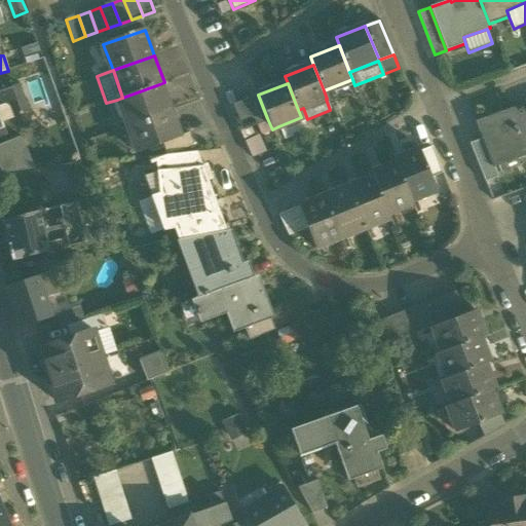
[(117,100),(126,126),(170,111),(159,84),(122,98),(117,100)]
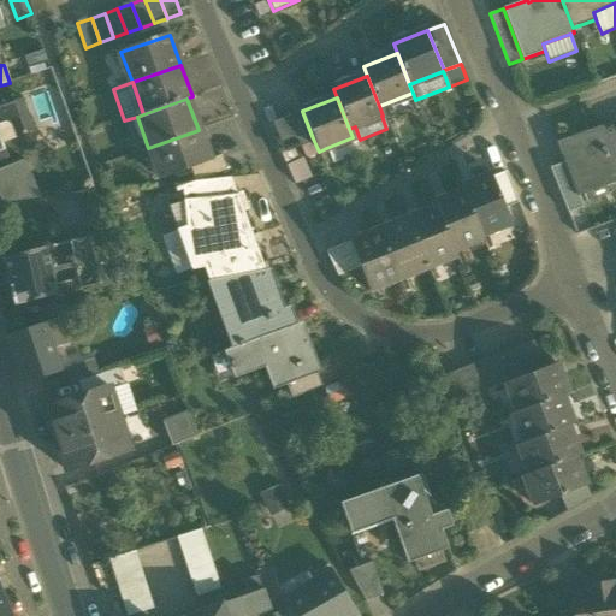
[(0,124),(10,122),(15,138),(33,132),(22,100),(0,106),(0,124)]
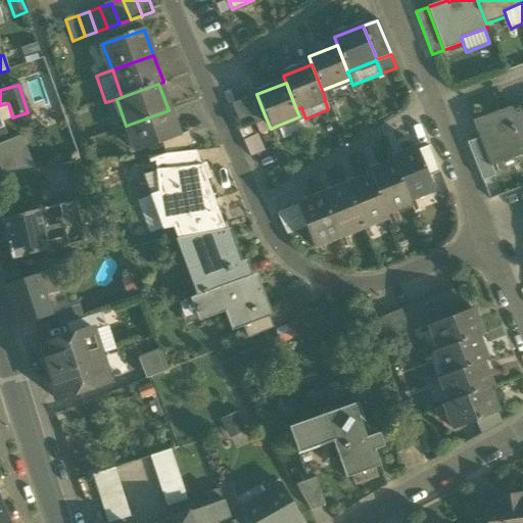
[(232,104),(241,127),(266,117),(256,94),(232,104)]
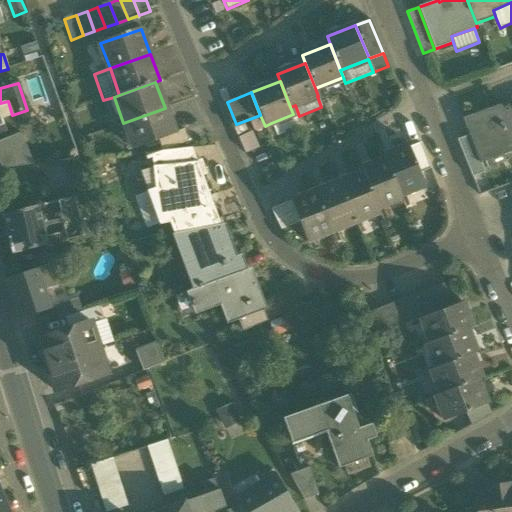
[(13,116),(12,115),(8,101),(0,103),(0,117),(1,120),(13,116)]
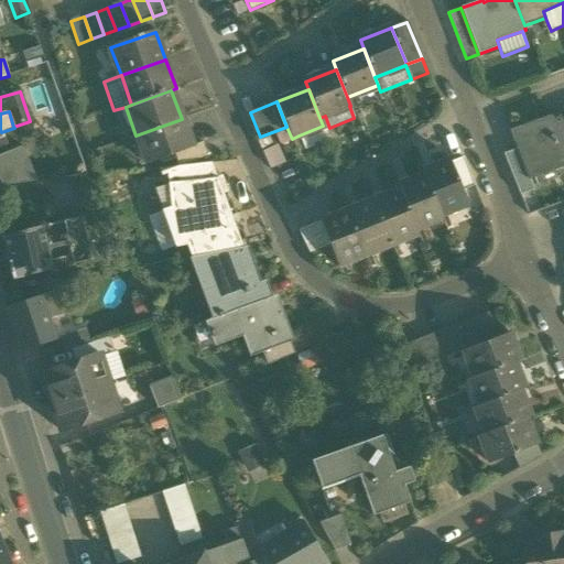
[(324,129),(329,128),(325,116),(320,118),(323,126),(324,129)]
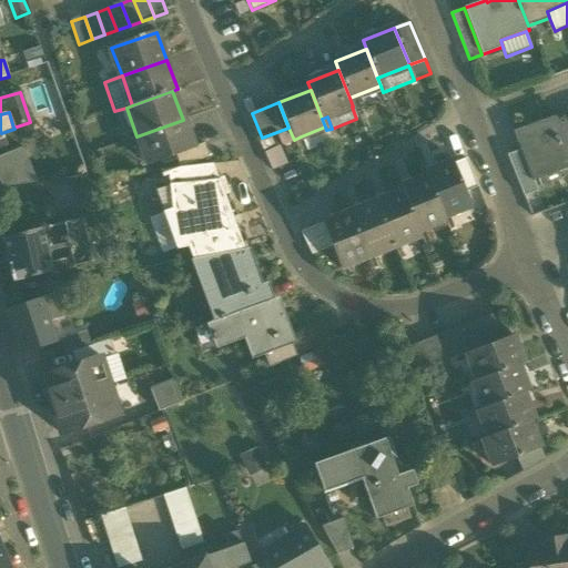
[(193,148),(183,120),(137,137),(148,165),(175,155),(194,149),(193,148)]
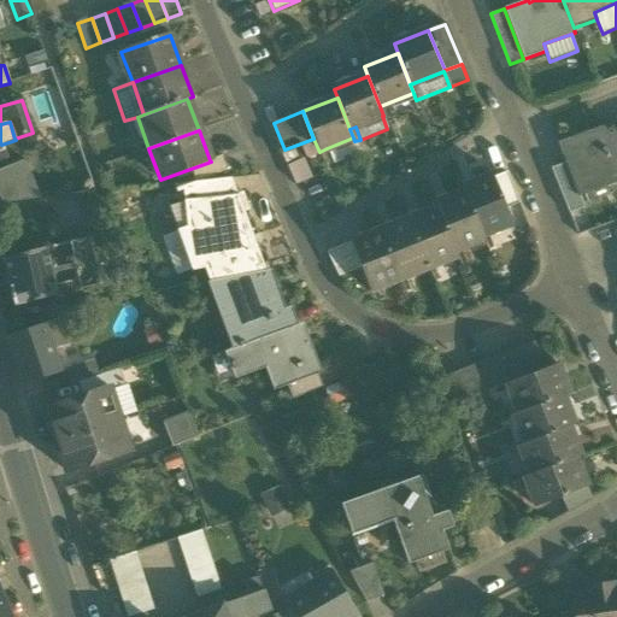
[(607,187),(616,183),(616,135),(616,133),(598,139),(594,130),(558,144),(565,164),(579,198),(580,197),(581,197),(577,187),(604,178),(607,187)]
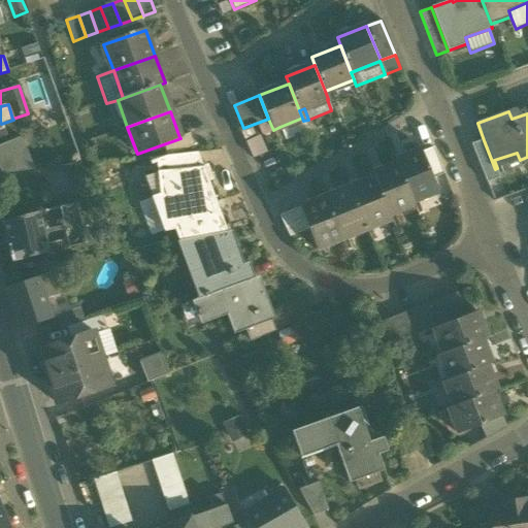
[(307,131),(303,121),(302,118),(279,127),(285,140),(307,131)]
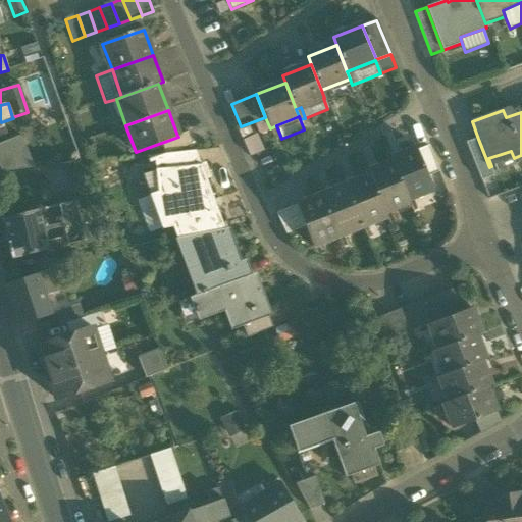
[(161,143),(165,154),(192,145),(188,132),(177,136),(178,137),(161,143)]
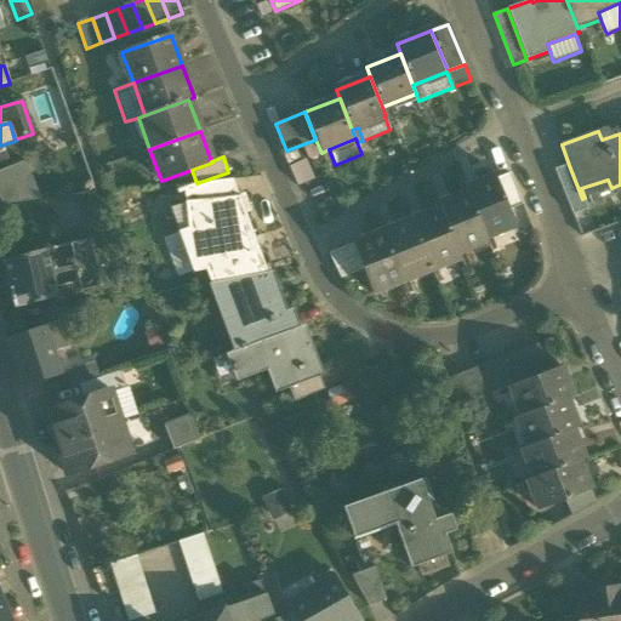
[(288,167),(296,187),(314,180),(306,159),(288,167)]
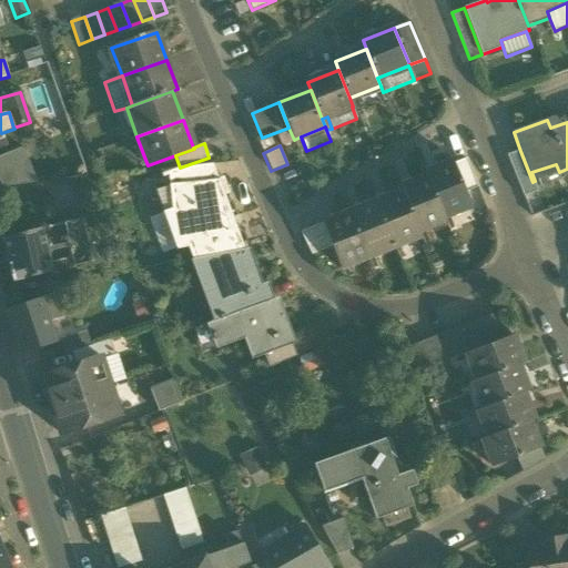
[(0,181),(2,188),(37,182),(22,148),(0,156),(0,181)]
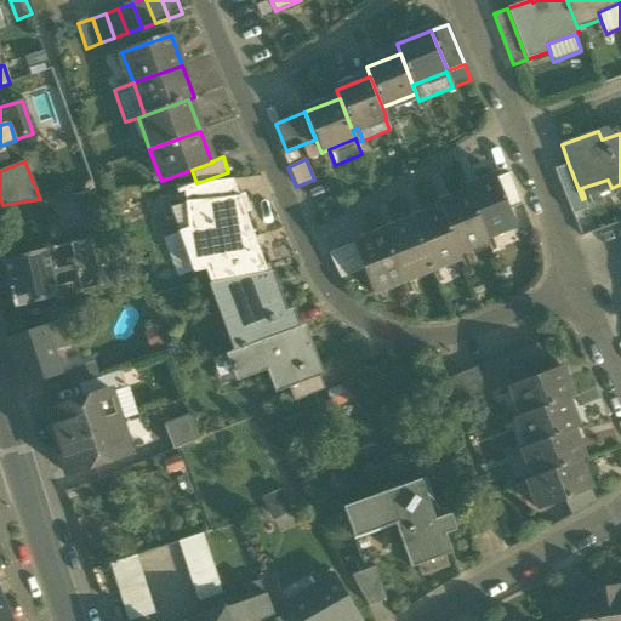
[(569,165),(554,170),(573,215),(587,210),(584,198),(582,199),(569,165)]
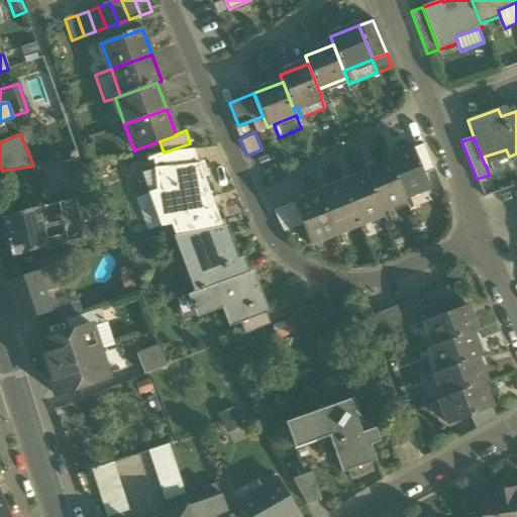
[(387,156),(388,160),(402,194),(427,184),(411,145),(387,156)]
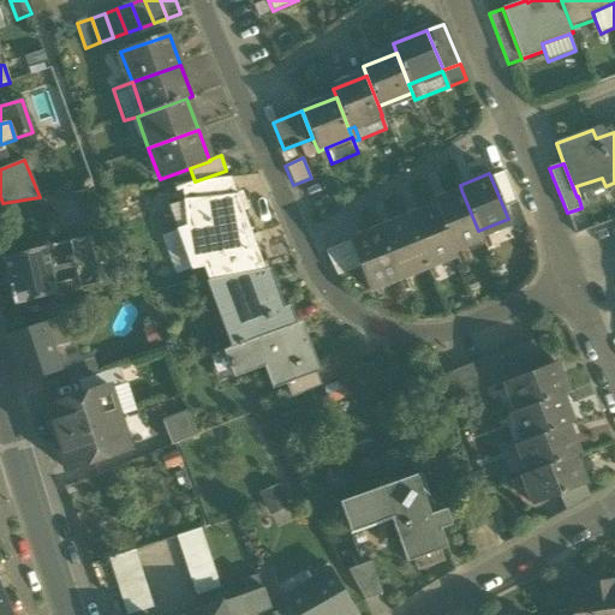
[(183,186),(184,201),(236,195),(230,178),(195,181),(183,186)]
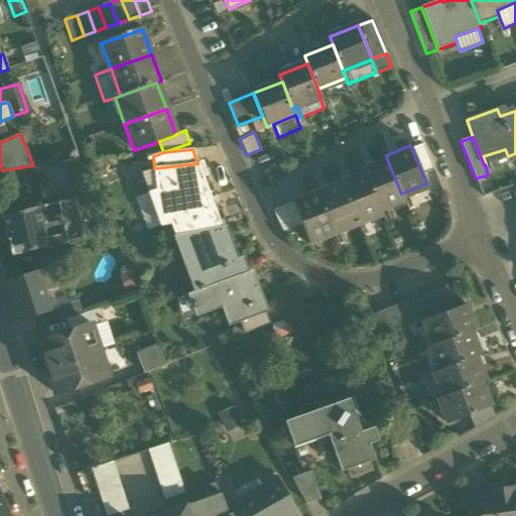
[(483,156),(486,164),(508,156),(505,149),(483,156)]
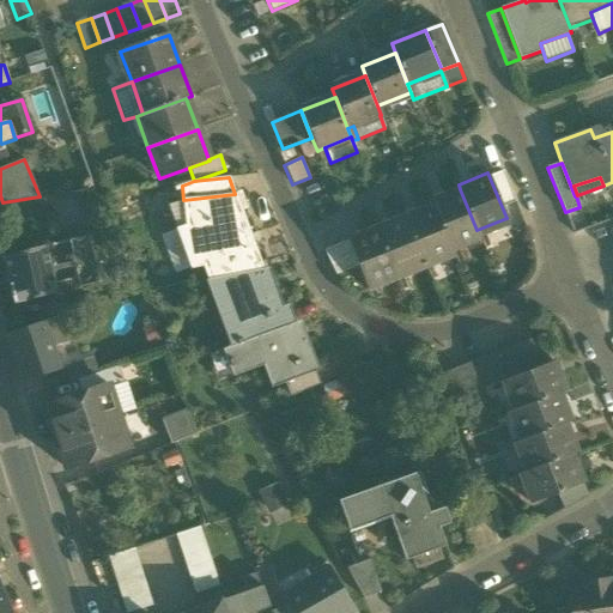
[(168,206),(176,230),(186,226),(183,200),(182,186),(175,188),(180,202),(168,206)]
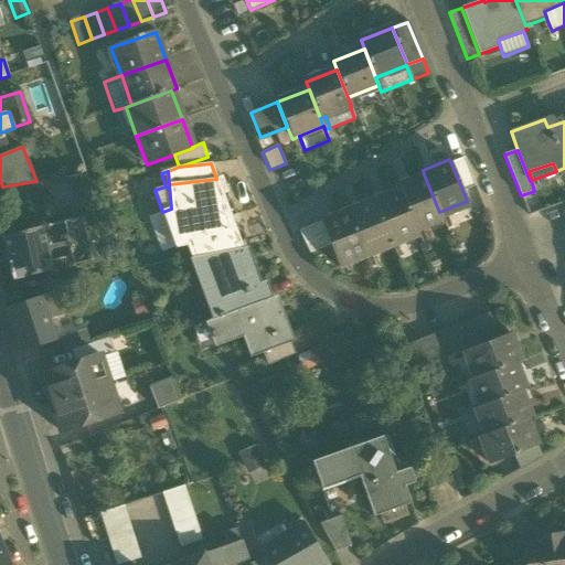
[(398,184),(400,189),(415,226),(440,215),(439,212),(424,174),(398,184)]
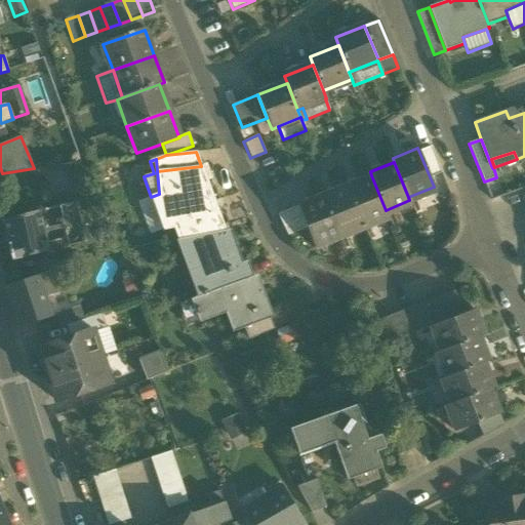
[(201,166),(157,171),(159,194),(151,197),(163,230),(174,228),(178,240),(228,230),(225,230),(202,167),(201,167),(201,166)]
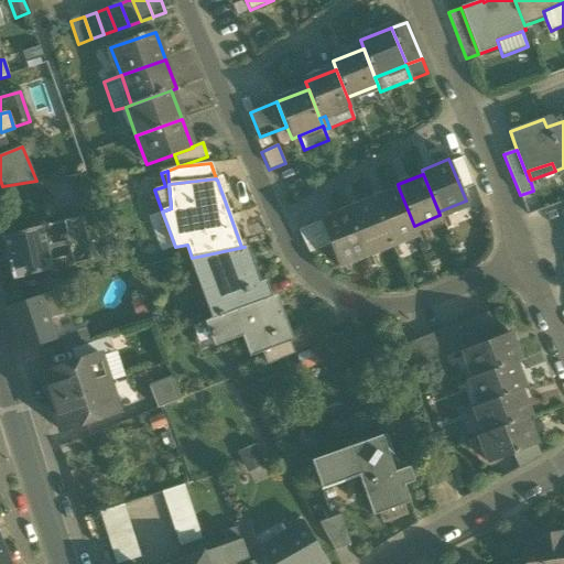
[(399,188),(372,199),(389,240),(415,229),(414,226),(399,188)]
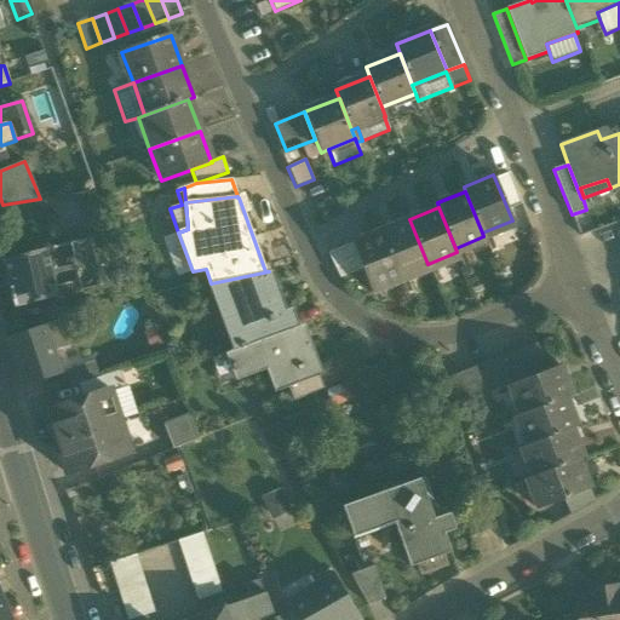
[(409,219),(382,230),(400,276),(428,264),(409,219)]
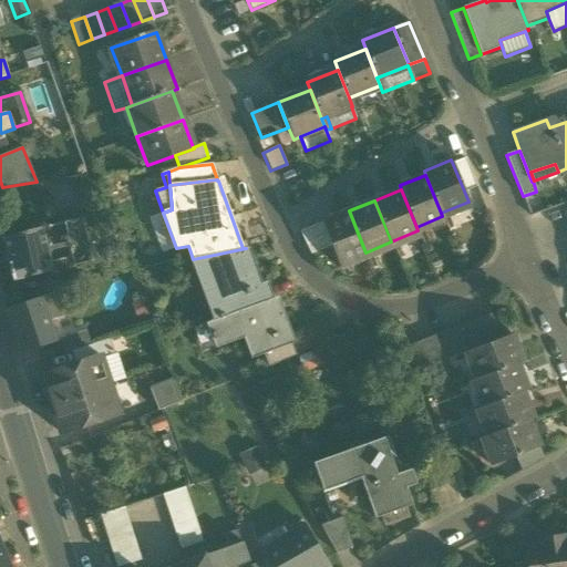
[(391,241),(393,247),(420,237),(419,233),(445,222),(443,217),(470,207),(468,202),(441,213),(442,216),(416,227),(418,230),(391,241)]
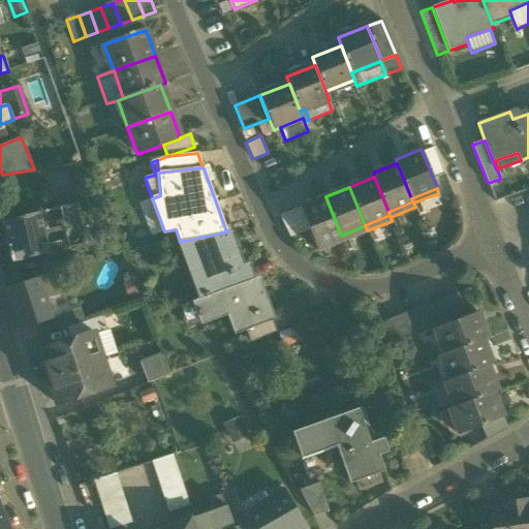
[(343,241),(341,236),(325,196),(300,207),(301,208),(309,229),(317,251),(319,250),(320,252),(342,243),(342,241),(343,241)]
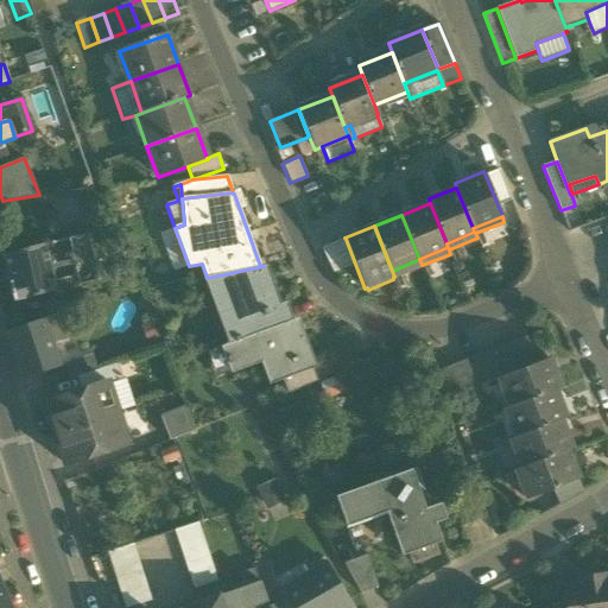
[(173,272),(189,266),(175,228),(159,233),(173,272)]
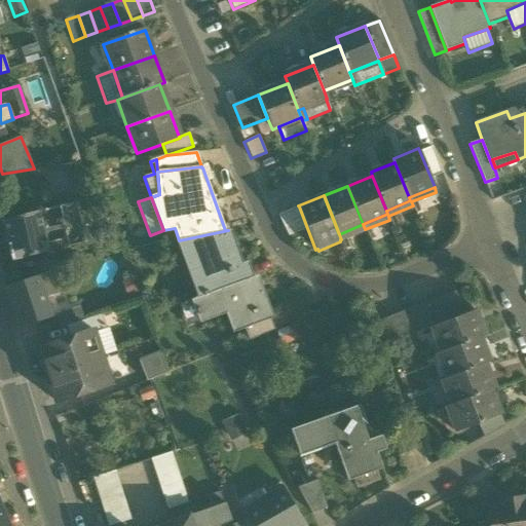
[(69,246),(69,248),(86,243),(77,202),(60,207),(69,246)]
